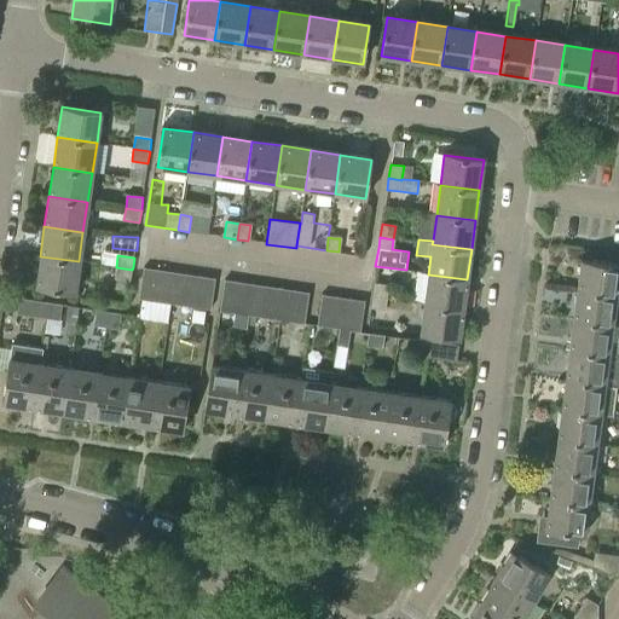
[(74,293),(79,261),(40,256),(35,287),(74,293)]
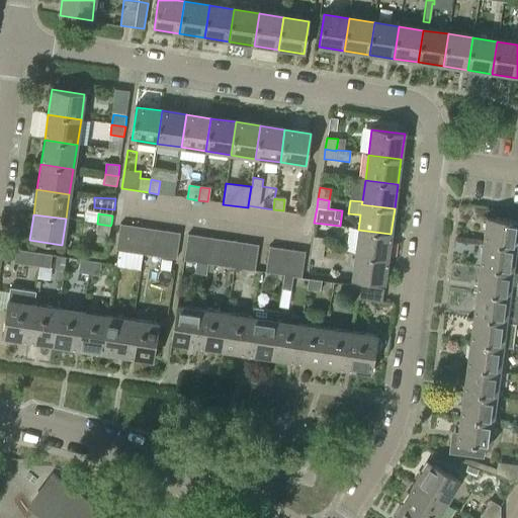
[(517,246),(517,235),(517,236),(517,233),(517,223),(486,219),(483,243),(516,247),(517,246)]
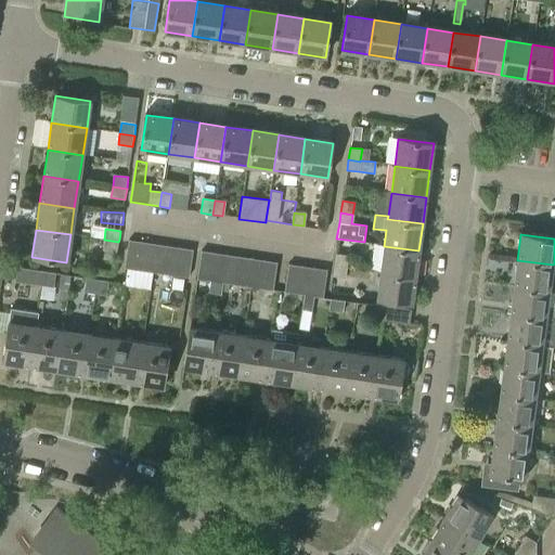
[(117,253),(118,242),(104,240),(102,250),(117,253)]
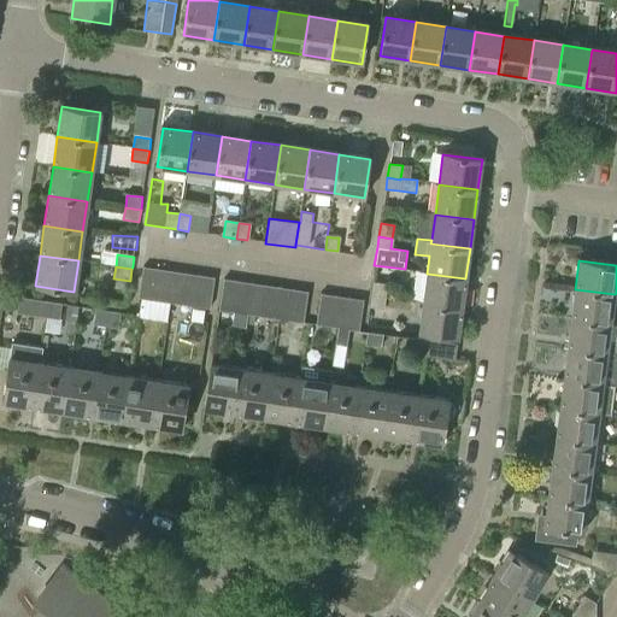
[(153,300),(158,270),(144,268),(139,298),(153,300)]
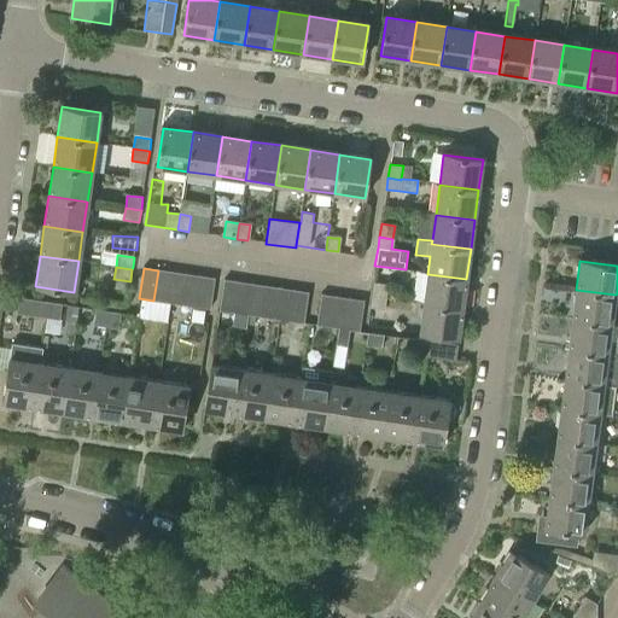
[(168,303),(172,273),(158,270),(153,301),(168,303)]
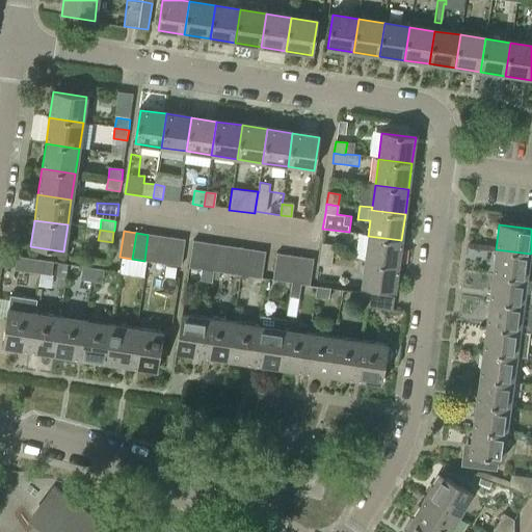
[(160,236),(148,235),(144,261),(156,262),(160,236)]
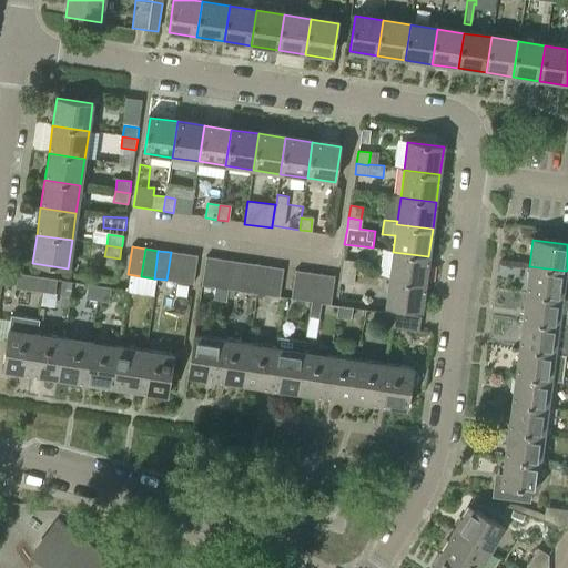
[(180,282),(184,254),(171,252),(166,280),(180,282)]
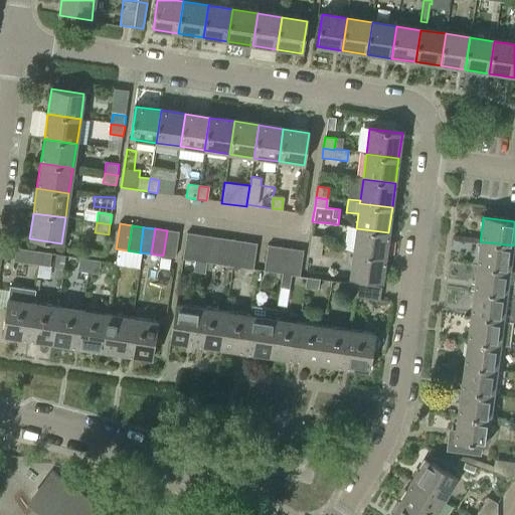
[(385,256),(388,232),(356,228),(353,252),(385,256)]
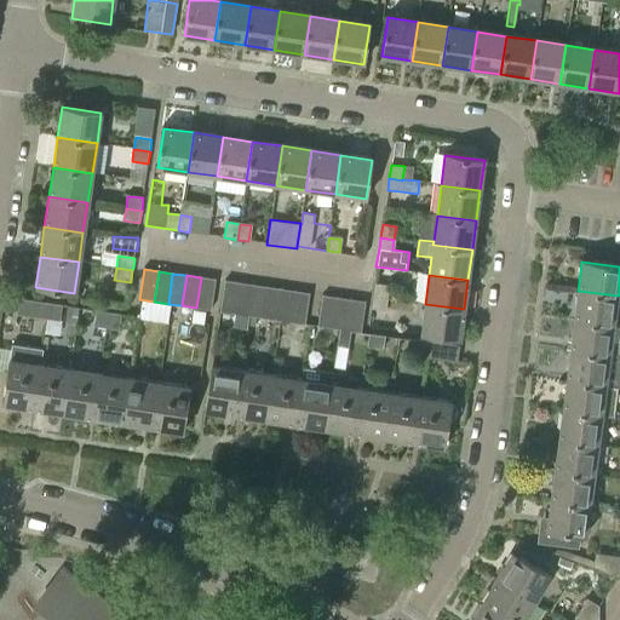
[(210,310),(214,280),(201,277),(196,308),(210,310)]
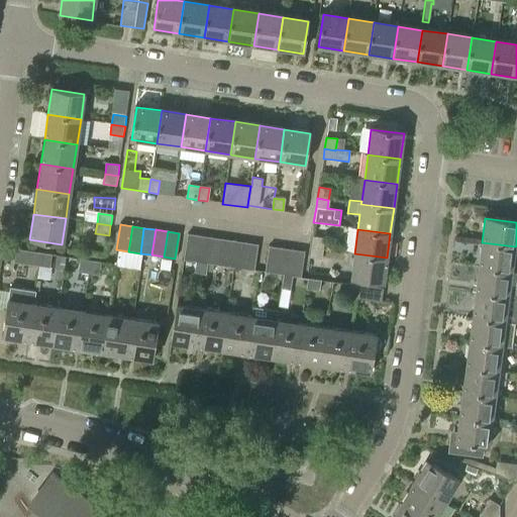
[(195,261),(198,237),(186,235),(182,259),(195,261)]
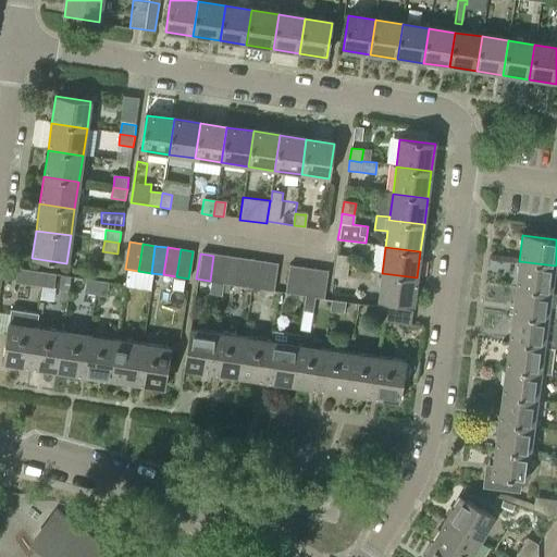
[(347,269),(349,257),(336,255),(334,267),(347,269)]
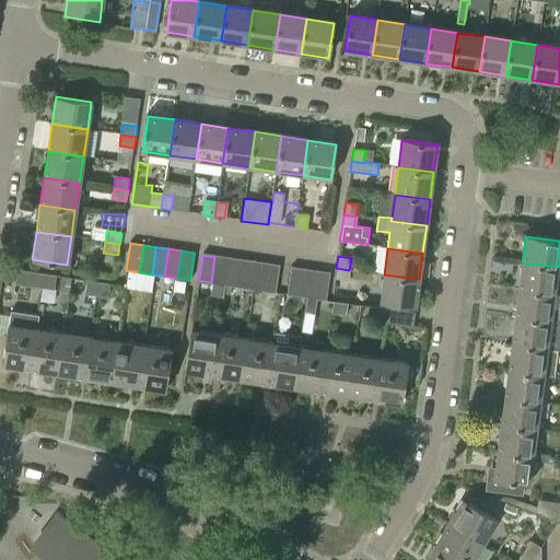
[(214,257),(211,282),(212,282),(210,295),(223,296),(224,286),(228,259),(214,257)]
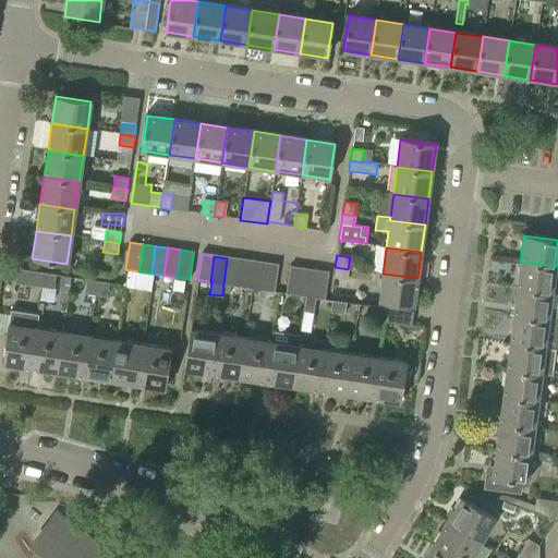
[(227,258),(223,284),(235,286),(239,259),(227,258)]
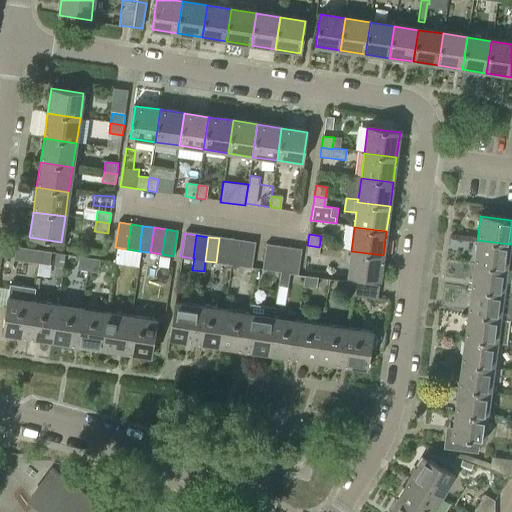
[(227,264),(231,239),(219,238),(216,262),(227,264)]
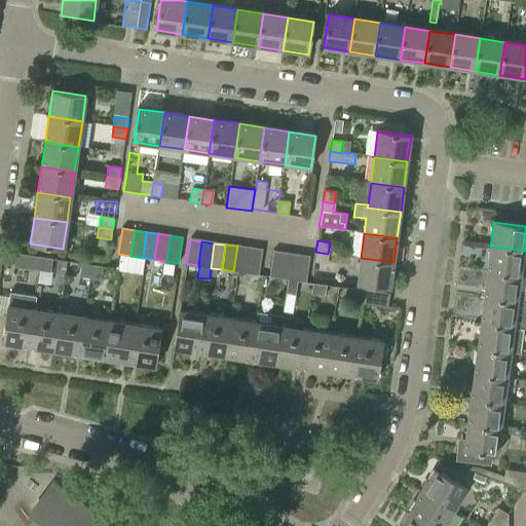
[(247,273),(250,248),(237,246),(233,271),(247,273)]
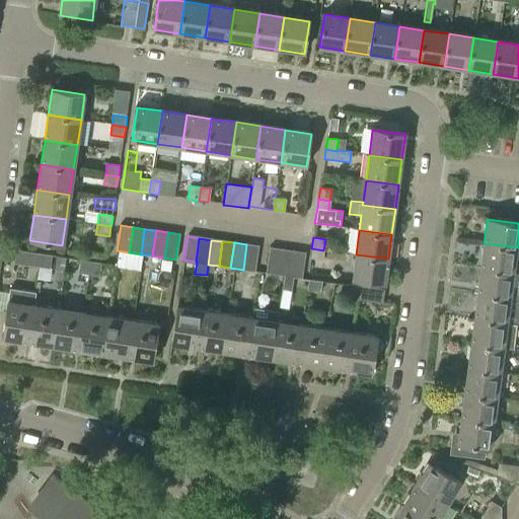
[(514,273),(517,247),(484,243),(479,269),(514,273)]
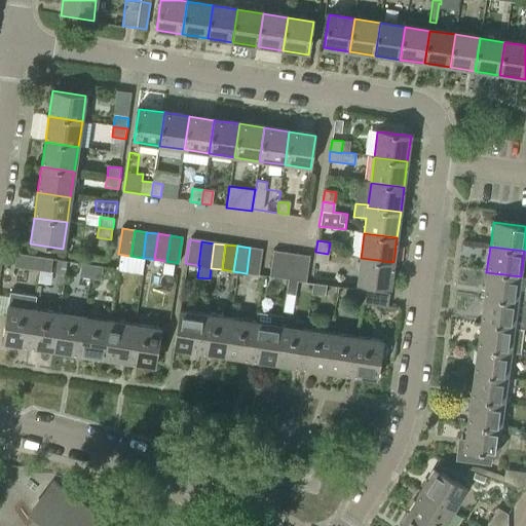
[(258,275),(262,250),(250,248),(247,273),(258,275)]
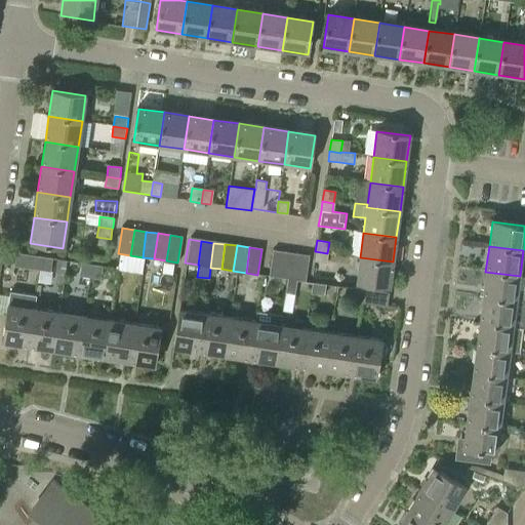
[(281,278),(285,252),(273,250),(269,276),(281,278)]
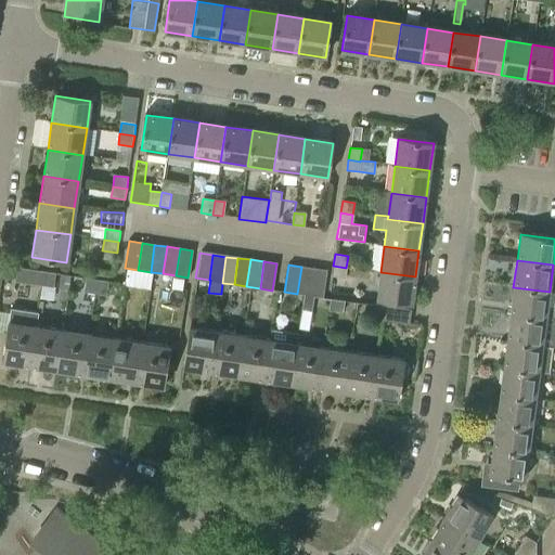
[(345,279),(346,268),(333,266),(332,276),(345,279)]
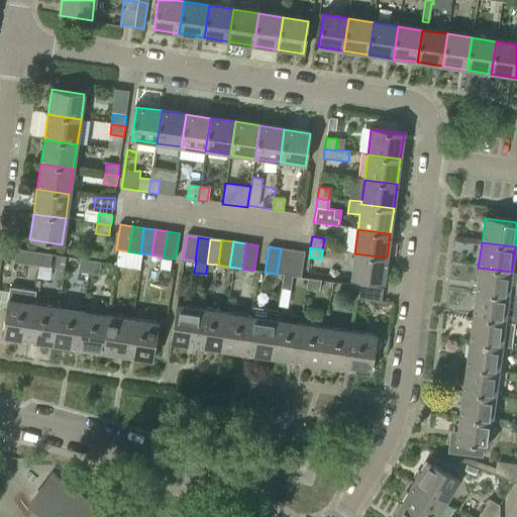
[(289,276),(293,250),(281,248),(277,274),(283,275),(289,276)]
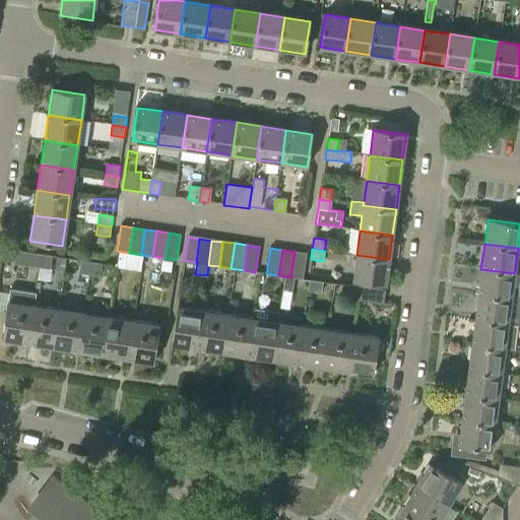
[(39,267),(41,255),(15,251),(13,264),(39,267)]
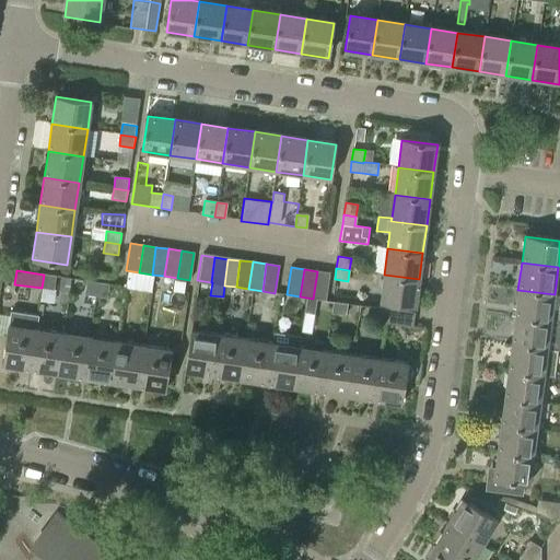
[(325,300),(329,272),(317,271),(313,299),(306,298),(304,311),(314,313),(316,299),(325,300)]
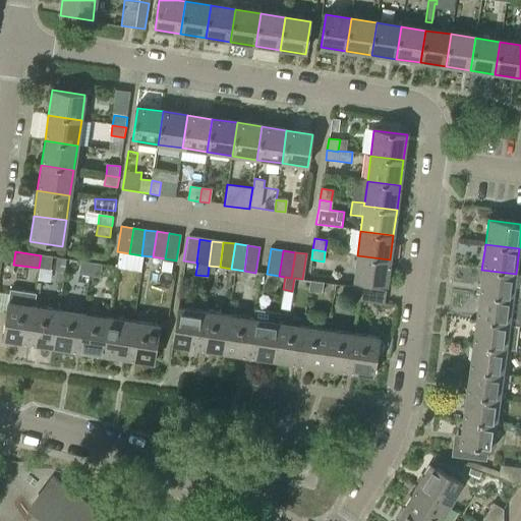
[(50,270),(52,256),(41,255),(39,268),(50,270)]
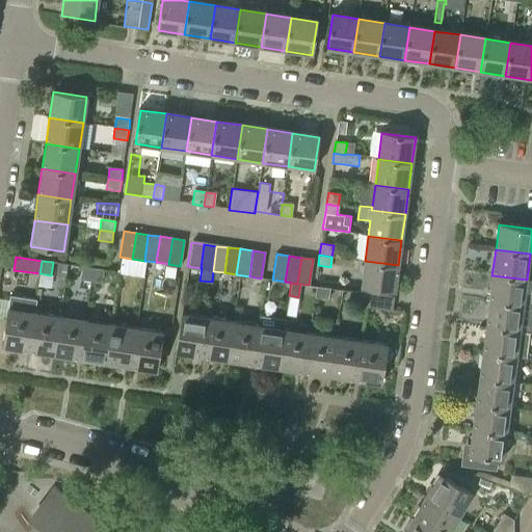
[(395,292),(398,265),(365,261),(361,287),(395,292)]
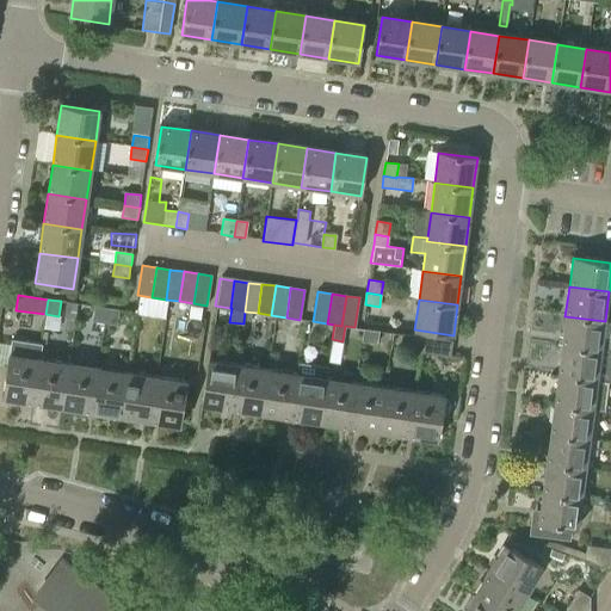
[(94,306),(92,321),(104,322),(106,308),(94,306)]
